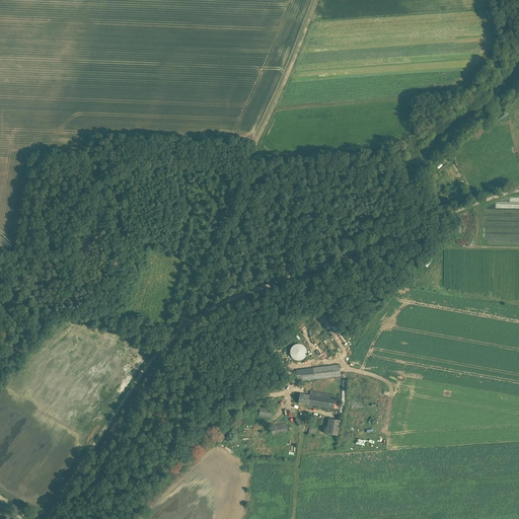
[(296,360),(306,358),(304,353),(306,353),(304,343),(293,346),(296,360)]
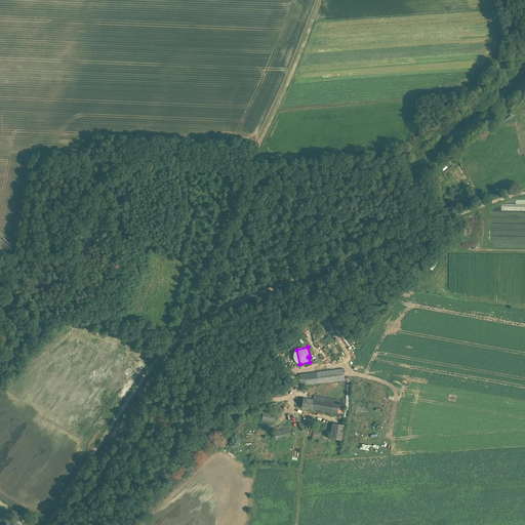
[(299,374),(300,386),(345,379),(342,369),(299,374)]
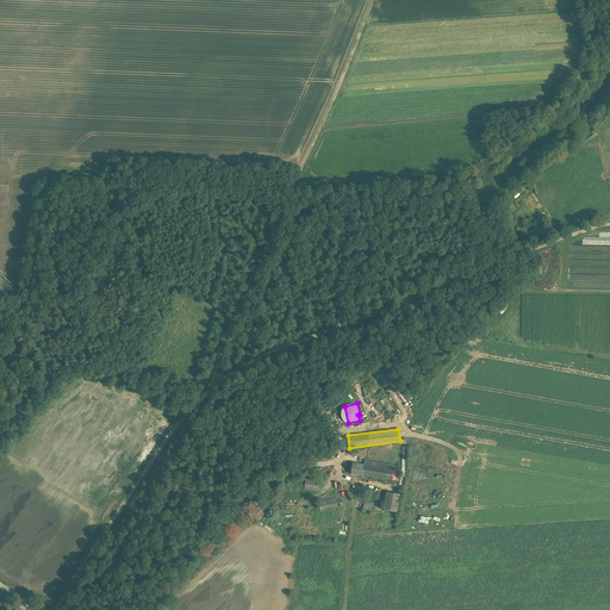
[(327,450),(317,454),(319,461),(329,456),(327,450)]
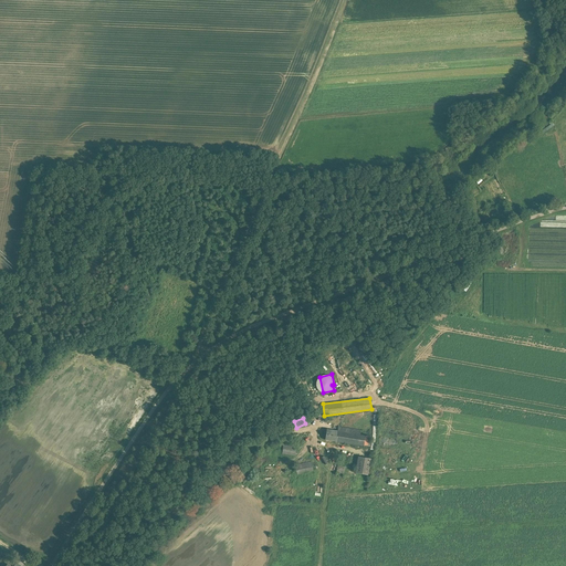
[(369,436),(360,435),(360,430),(338,427),(337,431),(326,429),(325,440),(368,447),(369,436)]
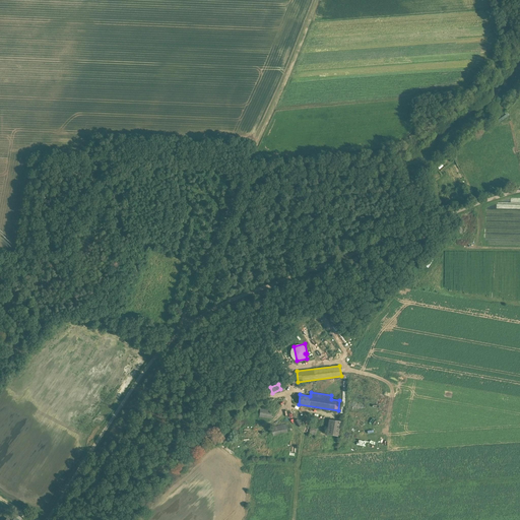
[(272,407),(261,406),(259,416),(271,418),(272,407)]
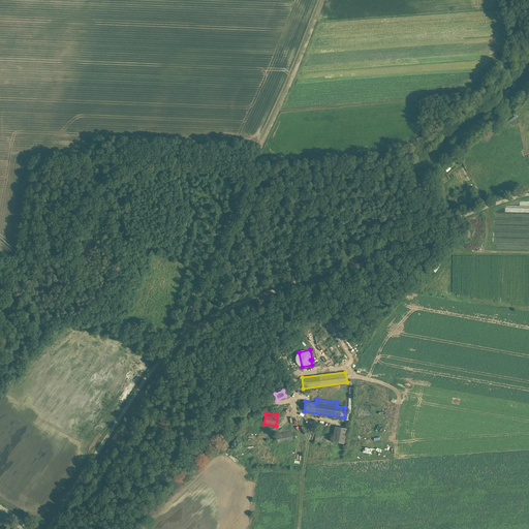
[(332,442),(345,444),(347,429),(335,427),(332,442)]
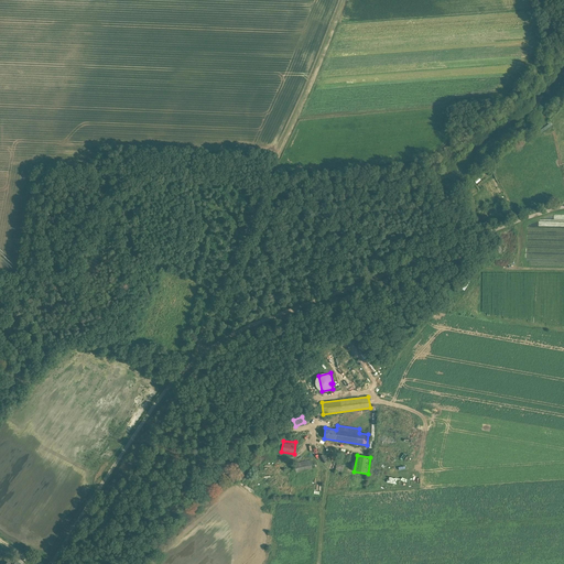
[(294,463),(296,473),(312,469),(311,461),(294,463)]
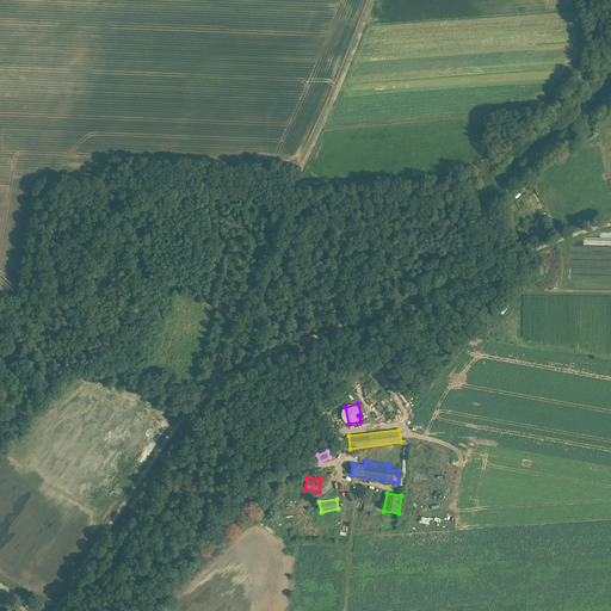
All buildings are outlined.
